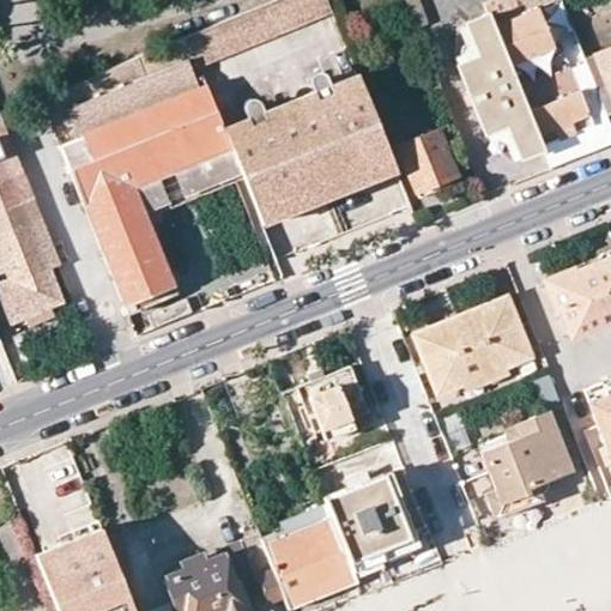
[(272,0),(255,7),(266,34),(334,7),(331,0),(272,0)]
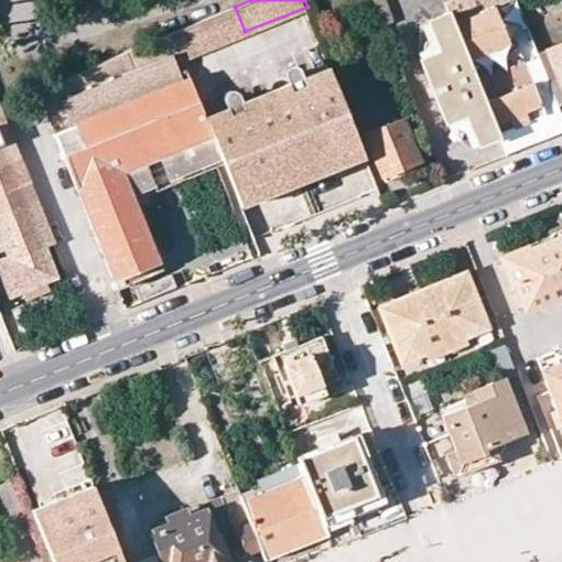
[(376,0),(385,23),(396,20),(388,0),(376,0)]
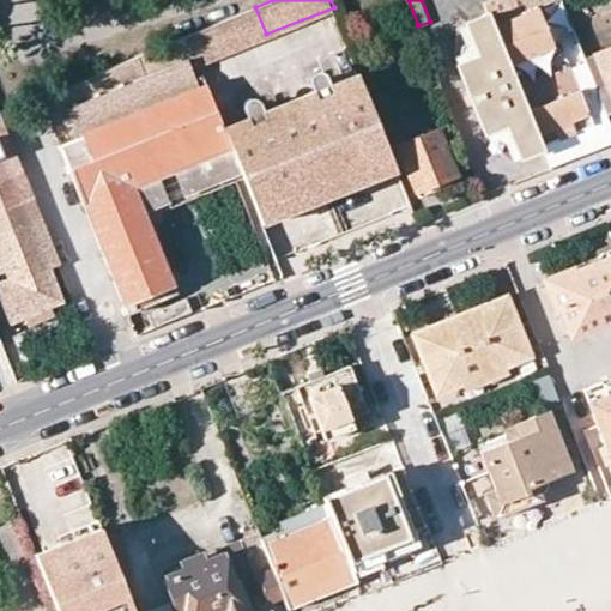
[(510,61),(528,54),(554,43),(539,5),(518,13),(512,0),(489,0),(485,1),(490,13),(510,61)]
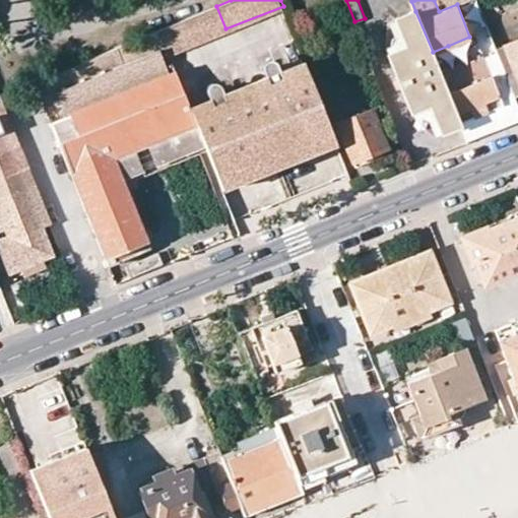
[(216,6),(159,28),(168,48),(169,52),(225,28),(216,6)]
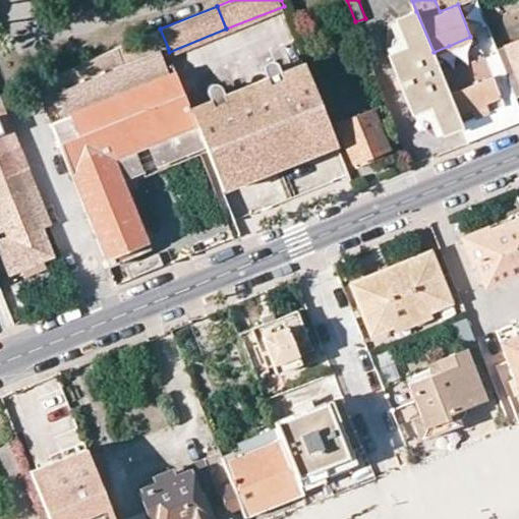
[(411,46),(391,54),(413,110),(431,102),(445,130),(462,123),(449,93),(437,61),(434,52),(416,11),(400,17),(411,46)]
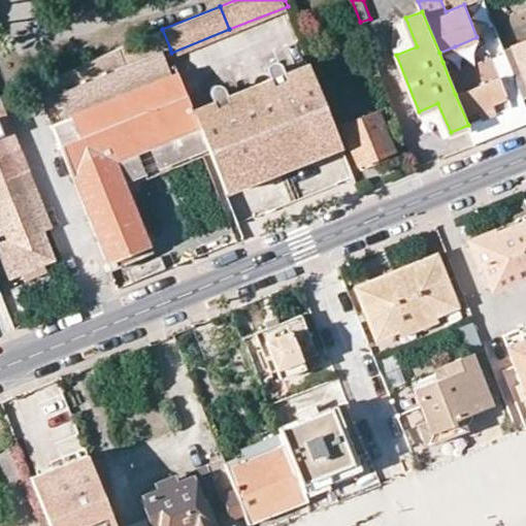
[(397,21),(402,34),(398,40),(398,45),(393,47),(396,55),(417,46),(405,18),(397,21)]
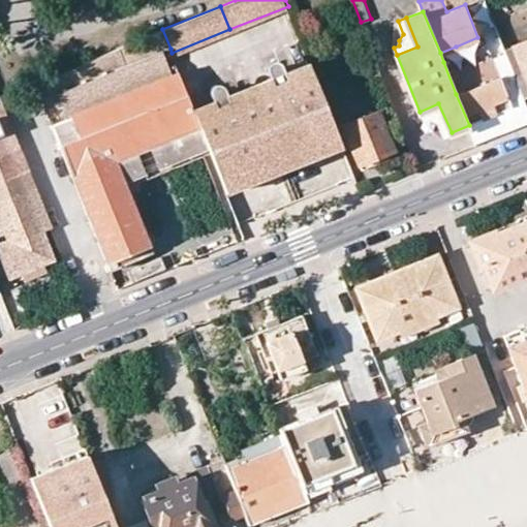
[(127,66),(171,49),(162,29),(36,82),(43,100),(53,96),(127,66)]
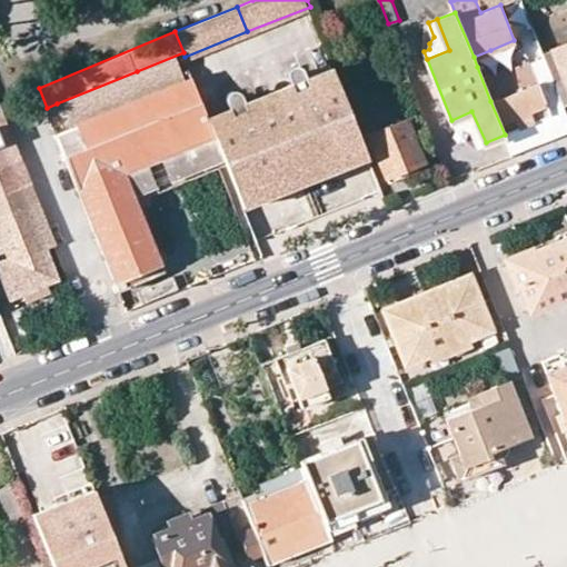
[(566,42),(544,53),(545,57),(565,105),(566,103),(566,42)]
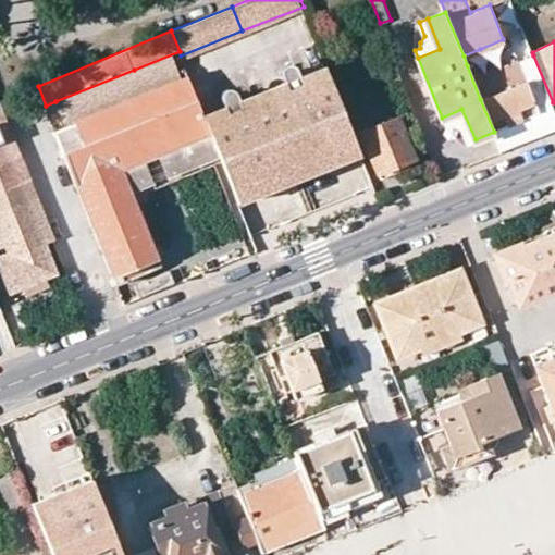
[(484,58),(480,49),(464,56),(467,65),(484,58)]
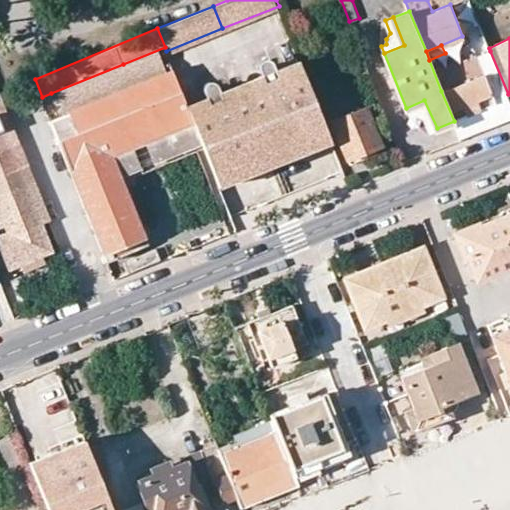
[(462,139),(480,132),(509,120),(509,98),(508,94),(490,51),(489,48),(476,53),(484,74),(496,102),(482,108),(454,121),(462,139)]
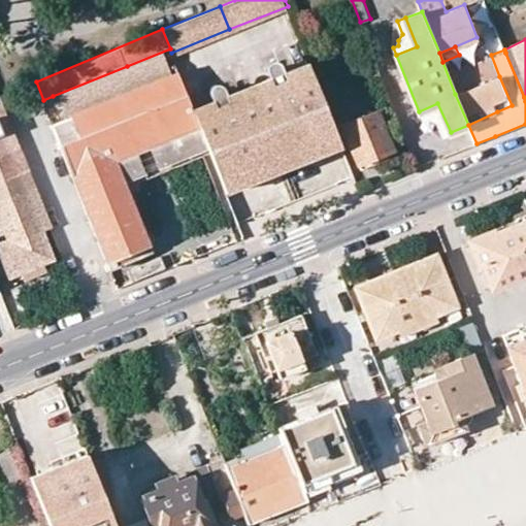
[(442,62),(455,94),(468,125),(497,111),(512,105),(499,76),(471,87),(463,66),(459,55),(442,62)]
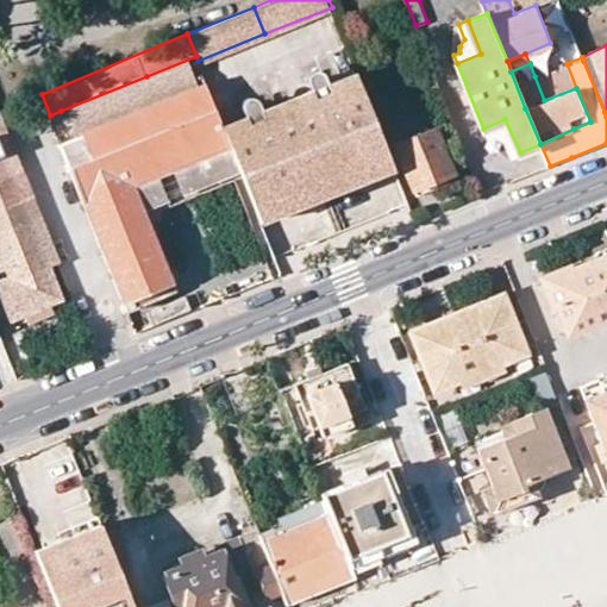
[(534,76),(544,100),(576,88),(567,63),(534,76)]
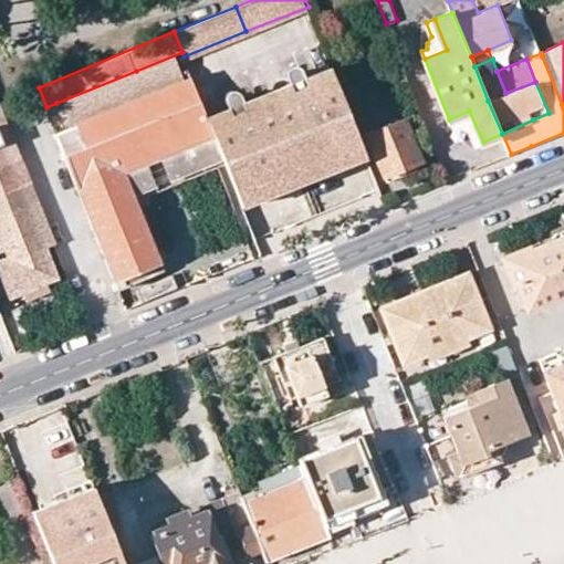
[(332,65),(270,91),(272,97),(334,72),(332,65)]
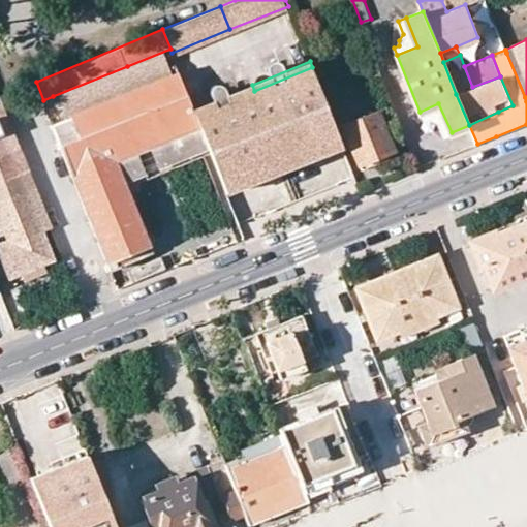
[(62,120),(73,116),(76,123),(98,115),(95,107),(135,91),(127,66),(53,96),(62,120)]
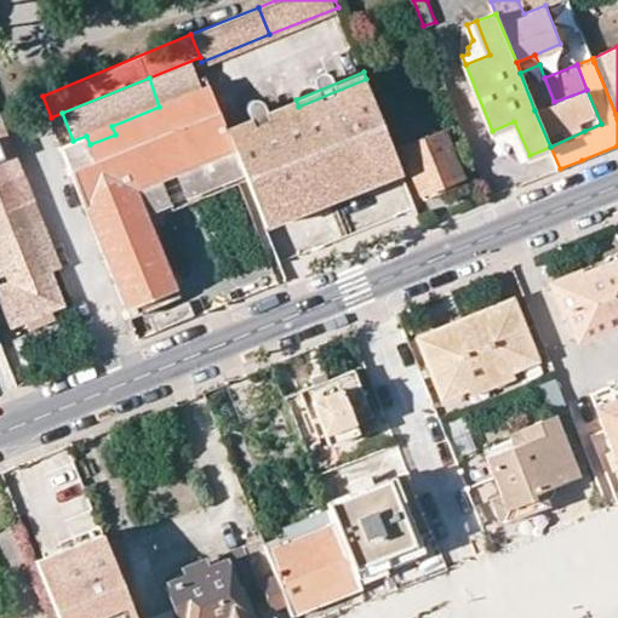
[(402,170),(366,79),(298,107),(335,196),(402,170)]
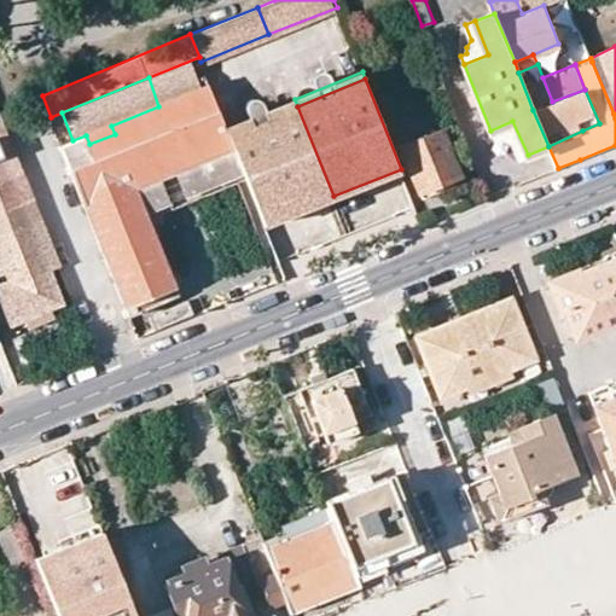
[(73,169),(220,109),(210,86),(111,126),(115,134),(89,144),(86,135),(62,145),(73,169)]
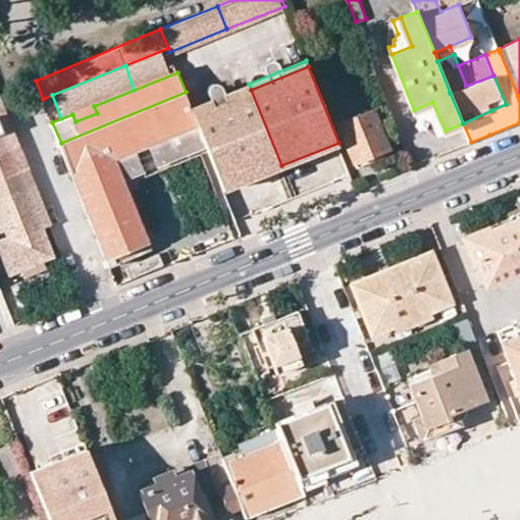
[(249,84),(192,106),(194,112),(213,104),(251,90),(249,84)]
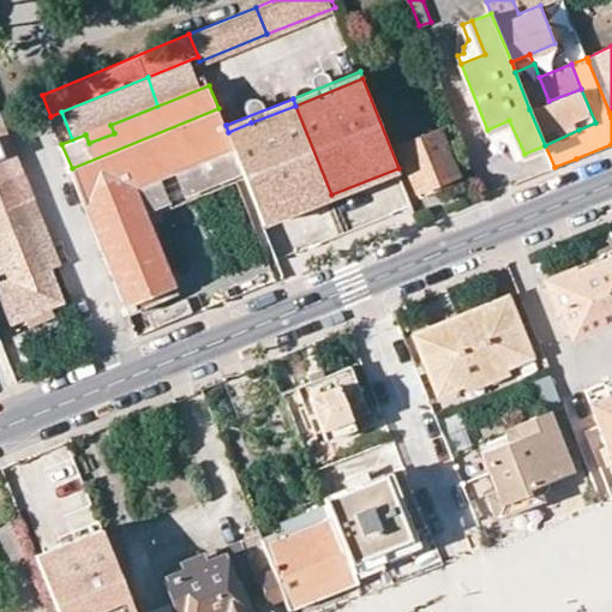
[(331,195),(295,106),(251,123),(287,213),(331,195)]
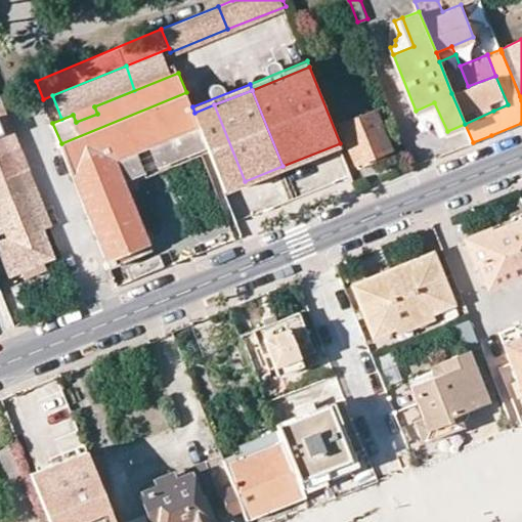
[(192,106),(186,92),(61,143),(111,266),(154,248),(125,175),(207,142),(194,113),(192,106)]
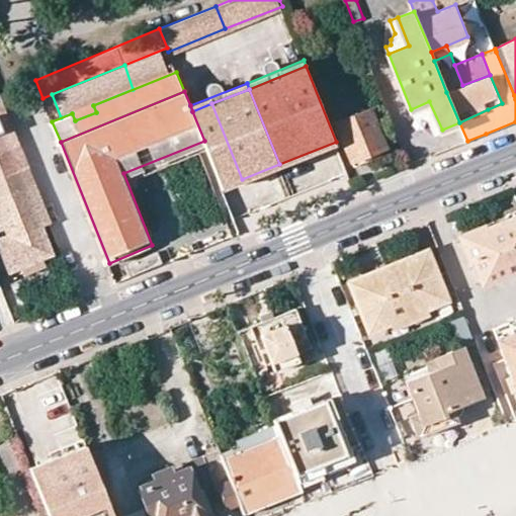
[(35,183),(0,95),(0,228),(0,229),(6,226),(9,235),(0,238),(0,239),(12,270),(22,266),(33,262),(44,258),(55,253),(43,224),(27,186),(35,183)]
